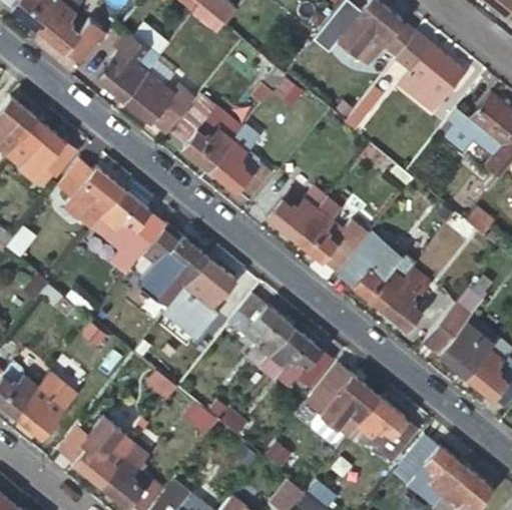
[(3,0),(40,29),(62,1),(60,0),(3,0)]
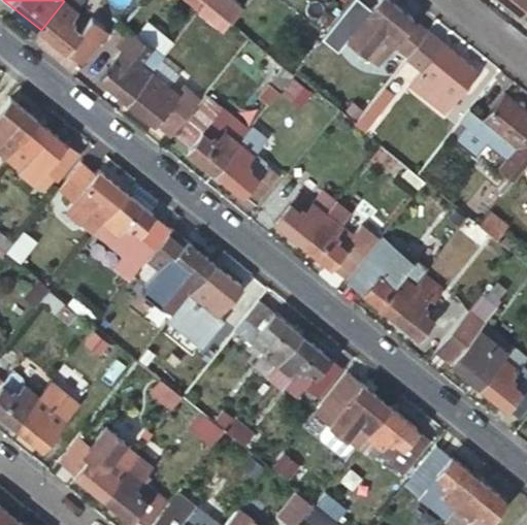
[(85,0),(65,0),(64,1),(78,12),(88,1),(85,0)]
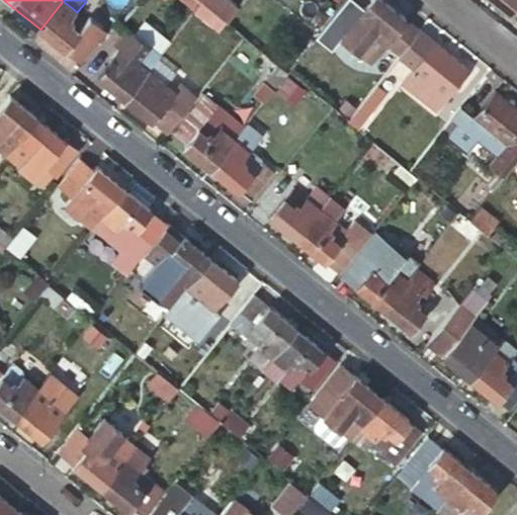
[(196,0),(184,0),(195,9),(200,3),(196,0)]
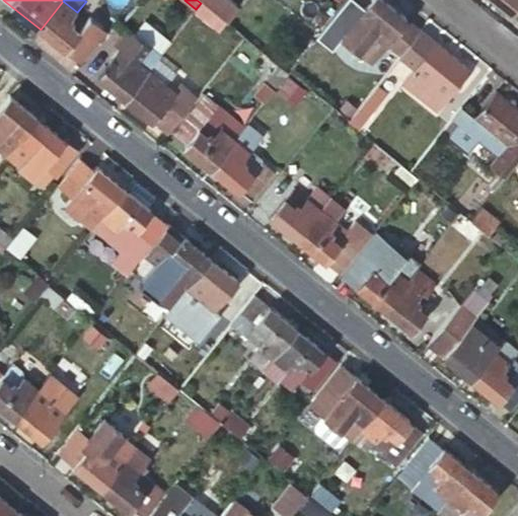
[(197,0),(201,3),(203,5),(228,25),(239,11),(225,0),(197,0)]
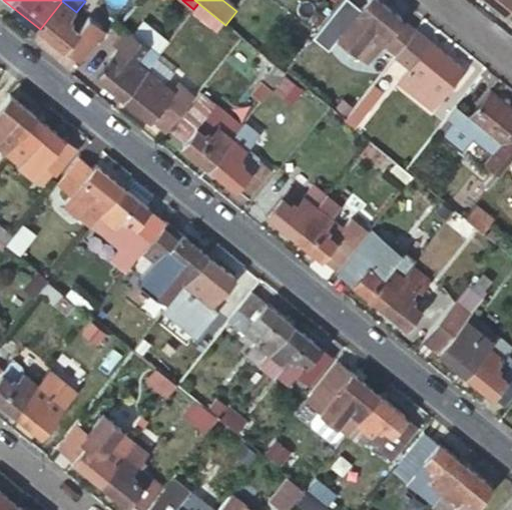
[(398,57),(417,34),(402,22),(402,21),(376,0),(371,0),(339,40),(368,64),(383,45),(398,57)]
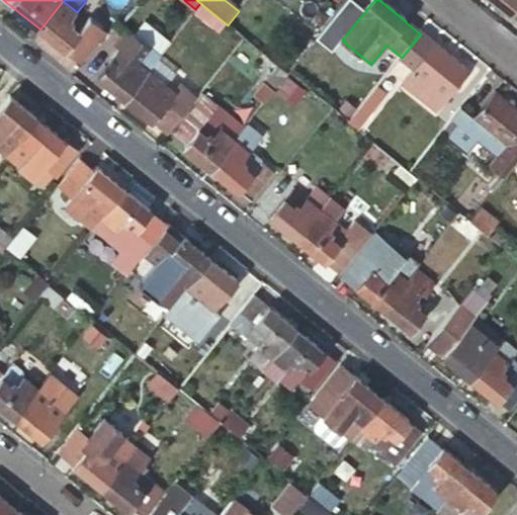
[(516,0),(491,0),(509,14),(516,3),(516,0)]
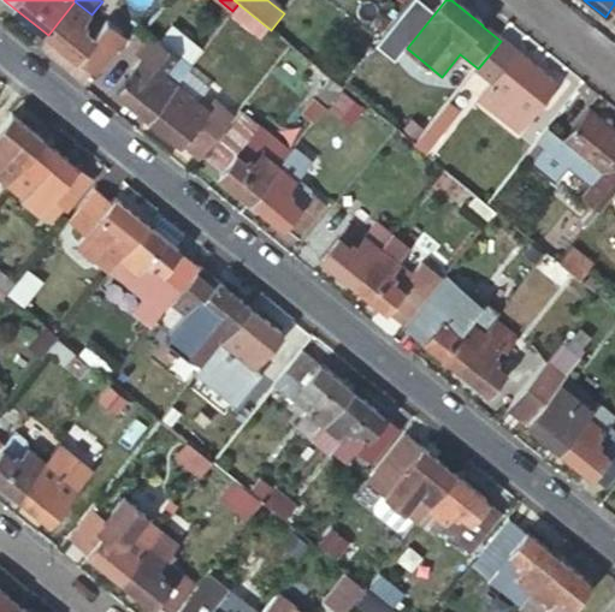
[(75,1),(48,35),(81,61),(96,41),(81,28),(92,15),(75,1)]
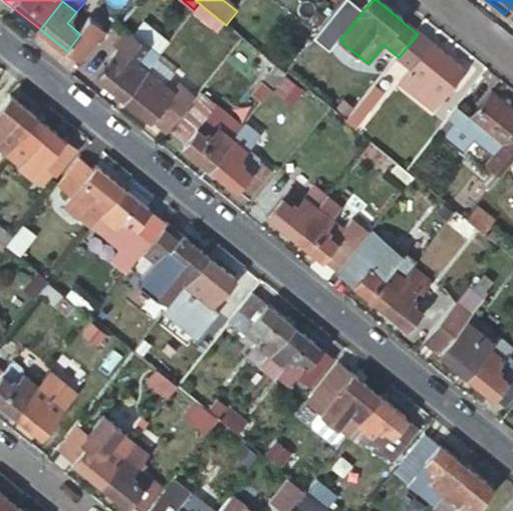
[(89,23),(76,12),(67,23),(80,34),(82,32),(89,23)]
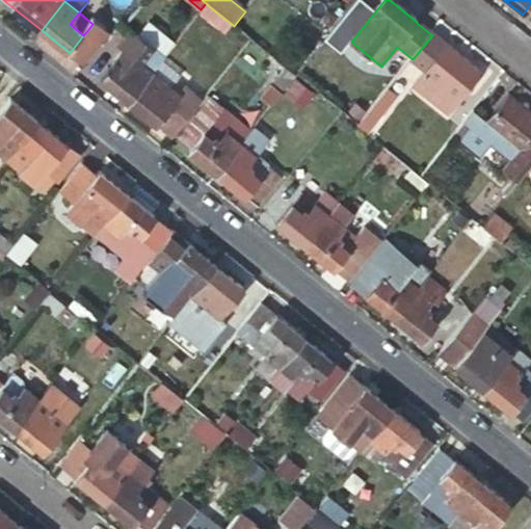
[(150,26),(138,40),(164,60),(176,46),(150,26)]
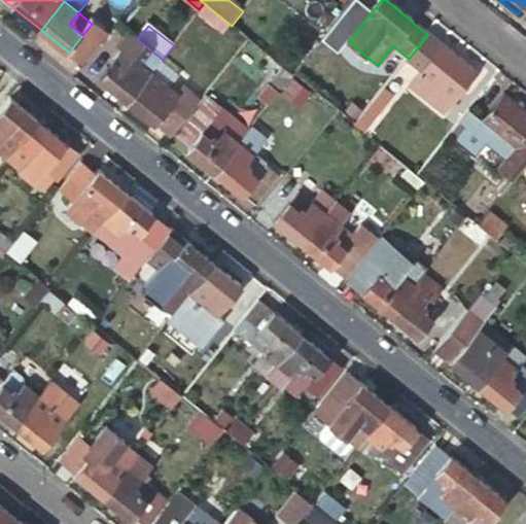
[(82,35),(69,53),(80,62),(96,42),(84,33),(82,35)]
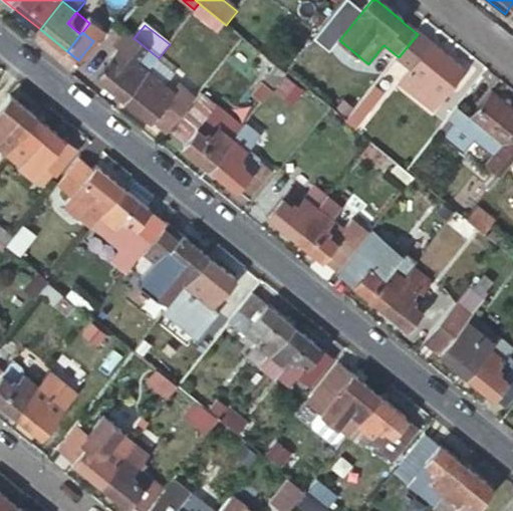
[(418,34),(399,57),(398,58),(407,65),(413,70),(403,82),(436,109),(466,72),(433,45),(432,46),(418,34)]
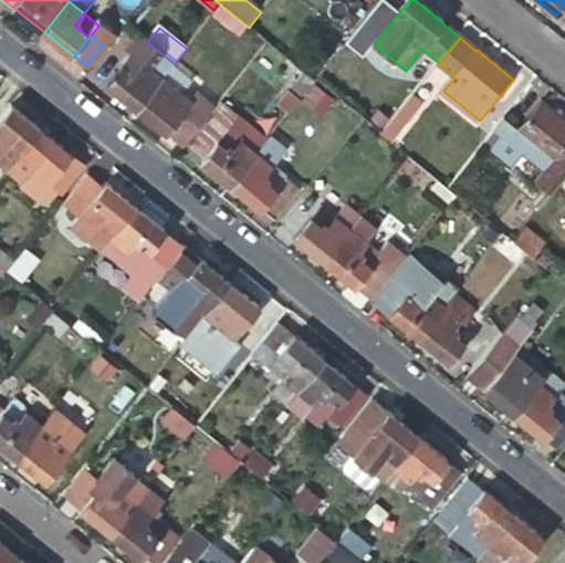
[(110,85),(138,110),(165,75),(173,66),(175,64),(147,42),(145,41),(144,43),(137,39),(125,53),(132,59),(110,85)]
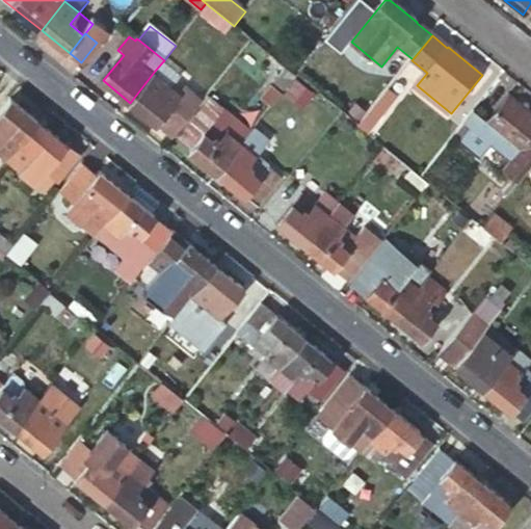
[(412,60),(360,125),(369,132),(421,68),(412,60)]
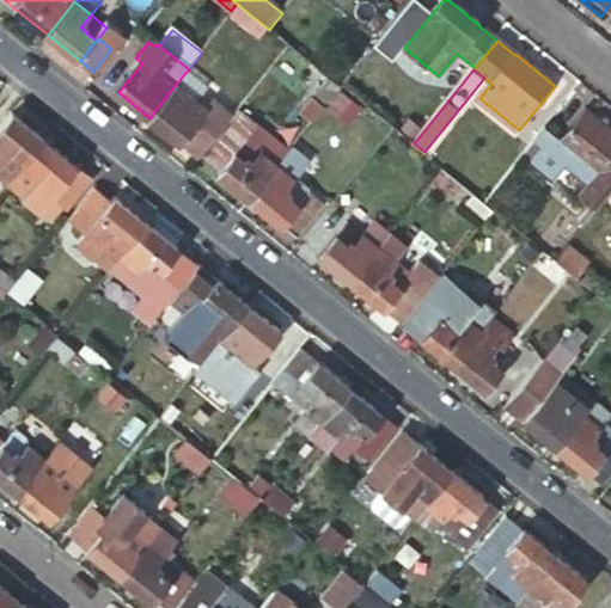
[(187,72),(178,81),(207,104),(214,94),(187,72)]
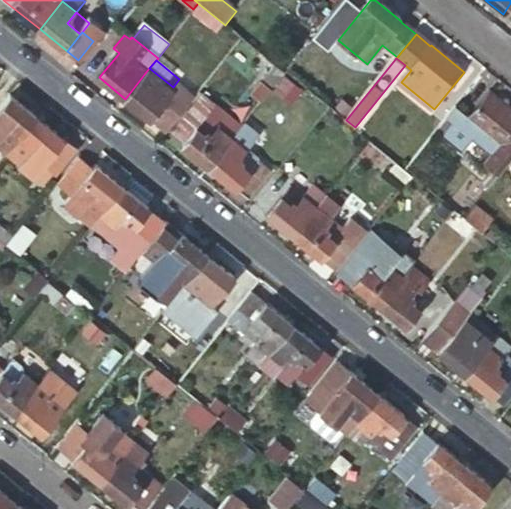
[(149,68),(125,99),(168,133),(196,97),(181,85),(176,90),(173,87),(149,68)]
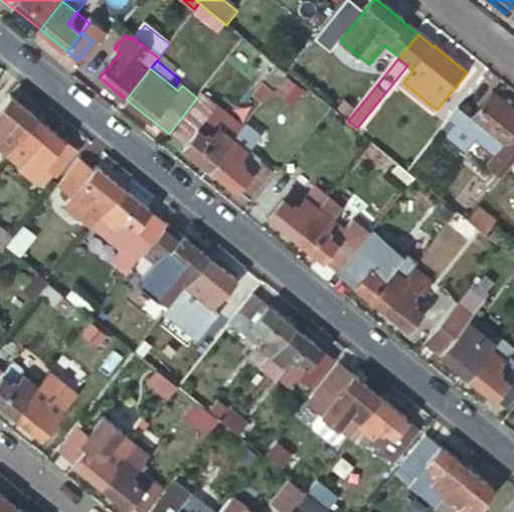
[(288,80),(274,97),(291,111),(305,94),(288,80)]
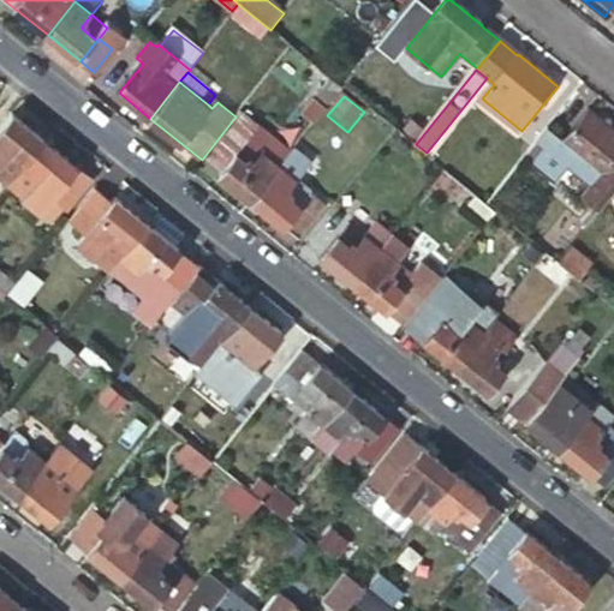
[(316,124),(327,109),(315,100),(304,114),(316,124)]
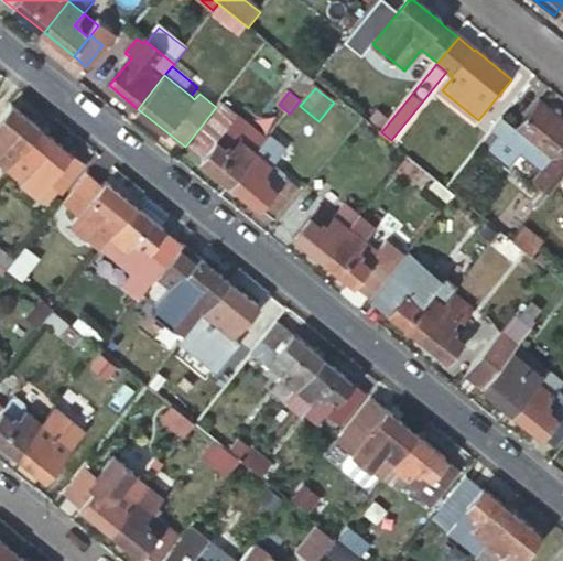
[(502,118),(494,130),(543,171),(537,180),(553,193),(562,180),(562,120),(540,103),(518,131),(502,118)]
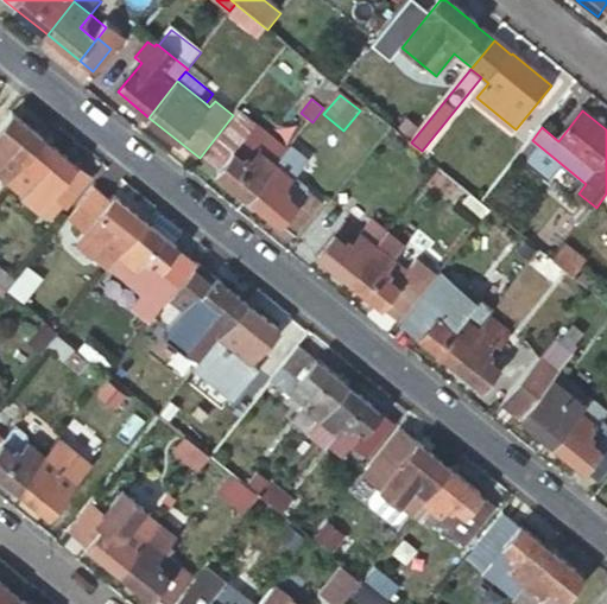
[(0,177),(10,185),(46,140),(12,113),(0,128),(0,177)]
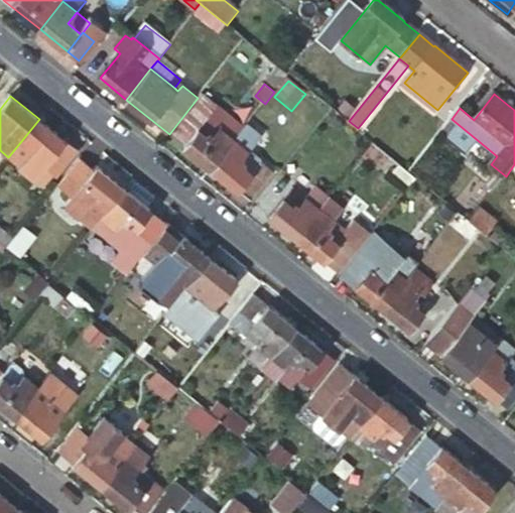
[(207,119),(234,141),(240,134),(213,112),(207,119)]
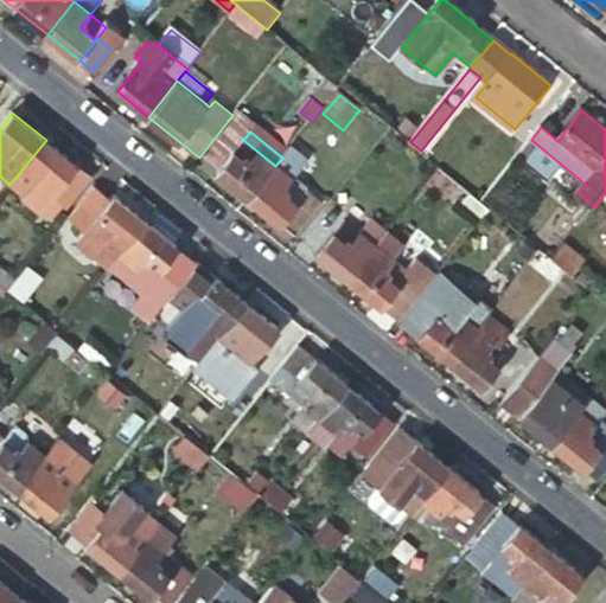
[(201,160),(217,173),(238,146),(223,134),(201,160)]
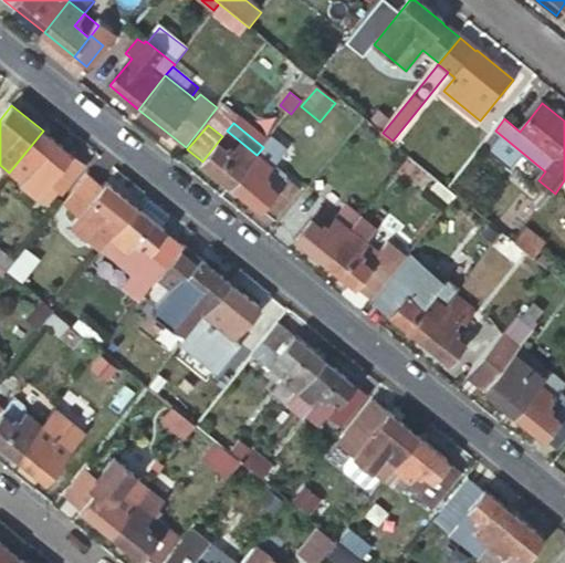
[(87,166),(43,131),(9,173),(39,197),(49,184),(62,196),(87,166)]
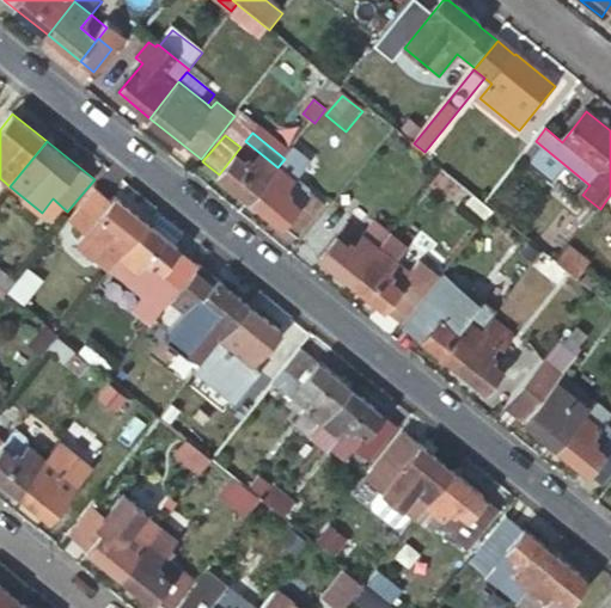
[(219,174),(251,201),(277,167),(245,141),(240,147),(219,174)]
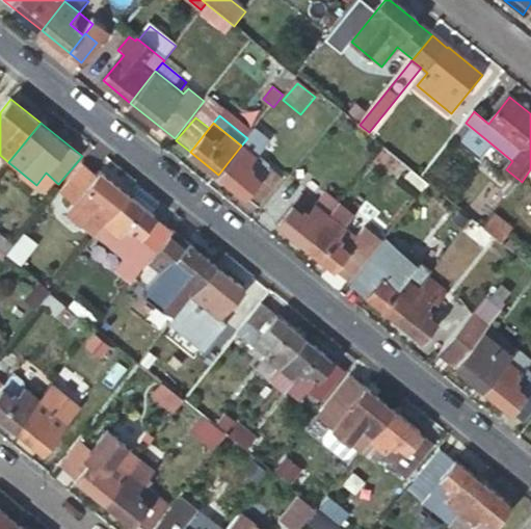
[(247,138),(241,146),(256,158),(268,141),(255,130),(247,138)]
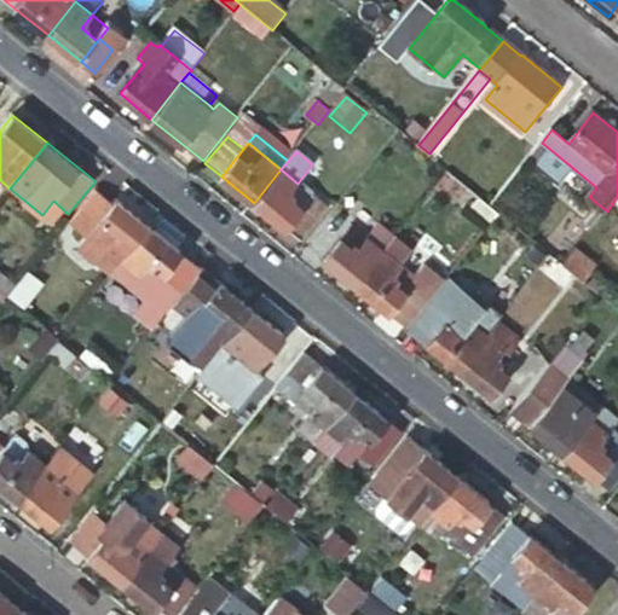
[(281,169),(254,203),(286,230),(313,196),(298,184),(281,169)]
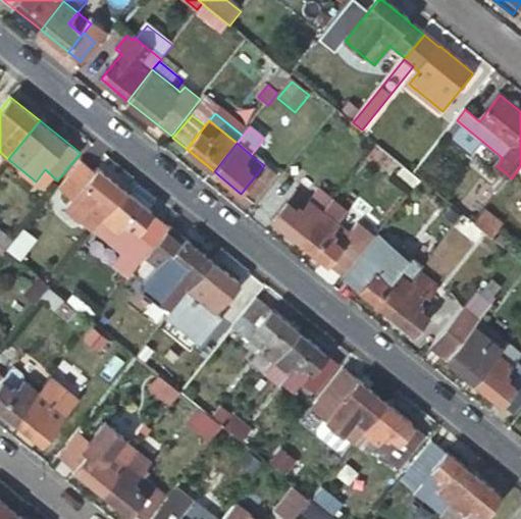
[(101,220),(125,191),(99,168),(95,173),(82,162),(61,187),(75,198),(66,208),(93,229),(101,220)]
